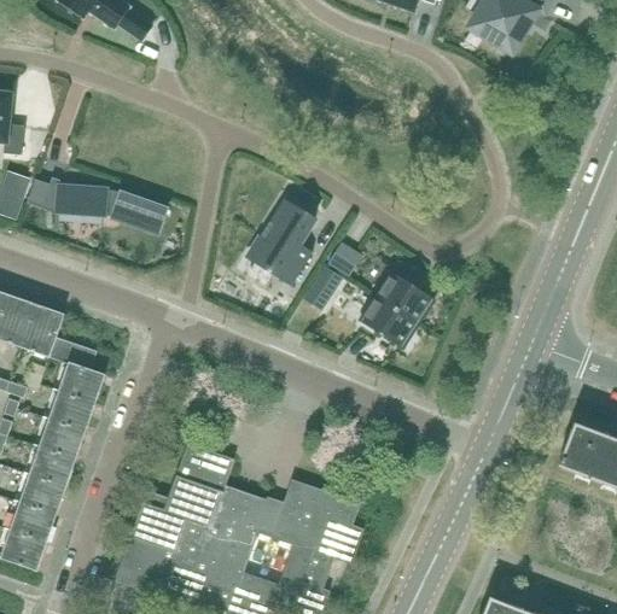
[(151,24),(127,9),(129,5),(122,0),(57,0),(82,18),(88,11),(112,28),(116,23),(140,40),(151,24)]
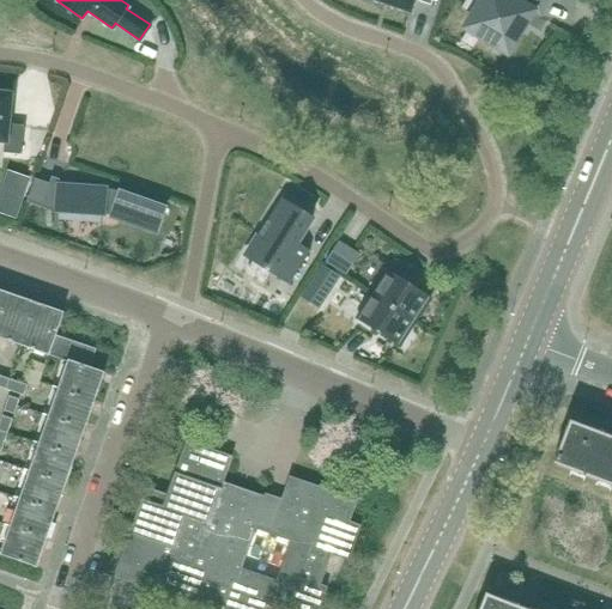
[(383,0),(383,1),(385,1),(386,1),(391,2),(389,4),(392,4),(392,2),(412,11),(416,0),(423,0),(432,4),(432,0),(383,0)]
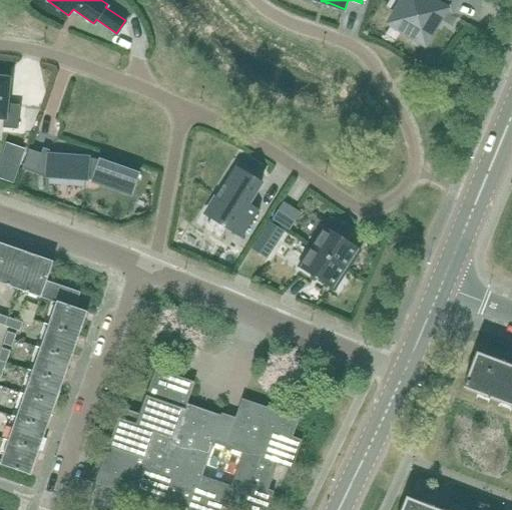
[(434,0),(404,0),(392,22),(426,42),(446,8),(454,13),(460,0),(434,0)]
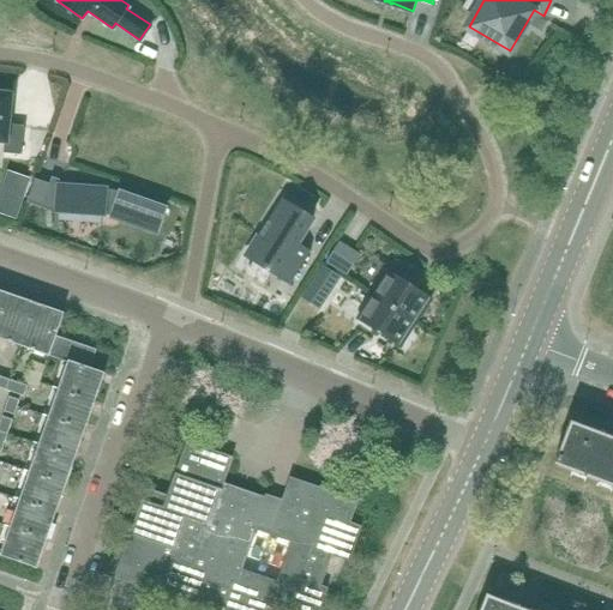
[(541,101),(547,85),(530,78),(524,94),(541,101)]
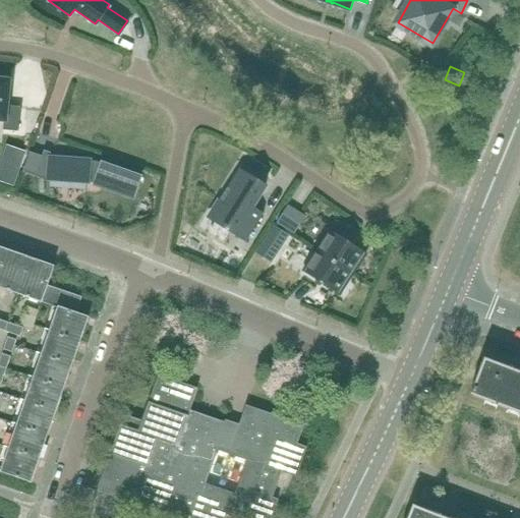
[(18,129),(21,106),(8,104),(10,78),(0,77),(0,118),(4,119),(3,128),(18,129)]
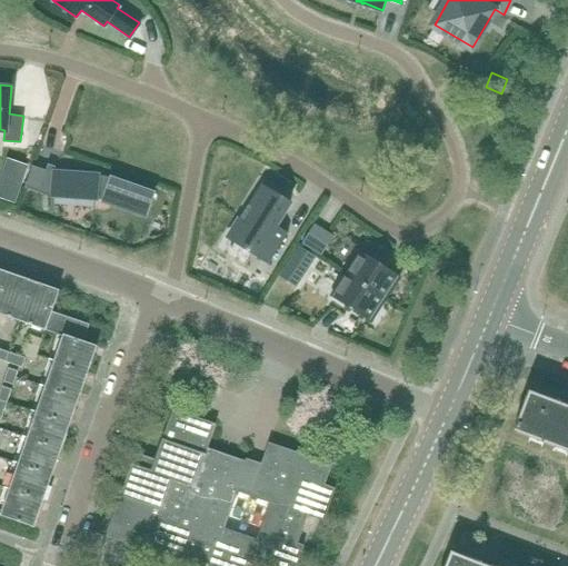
[(47,168),(33,164),(26,186),(40,191),(40,190),(47,192),(53,194),(53,195),(97,198),(98,197),(105,198),(105,199),(146,214),(155,190),(112,176),(112,177),(106,175),(99,175),(99,174),(56,170),(55,170),(55,171),(48,169),(48,168),(47,168)]
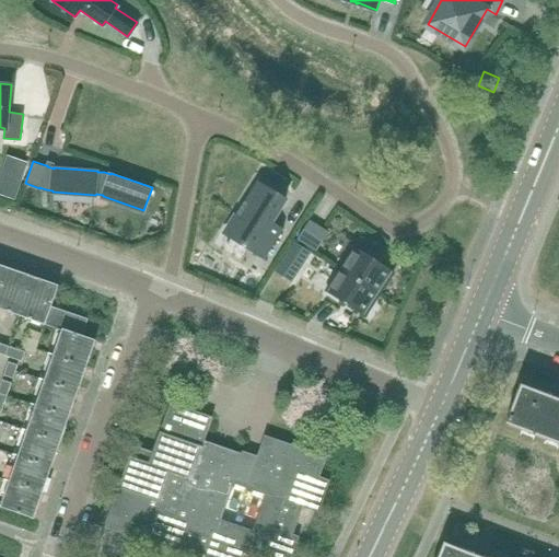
[(287,198),(257,181),(236,213),(244,219),(233,236),(266,256),(282,229),(271,222),(287,198)]
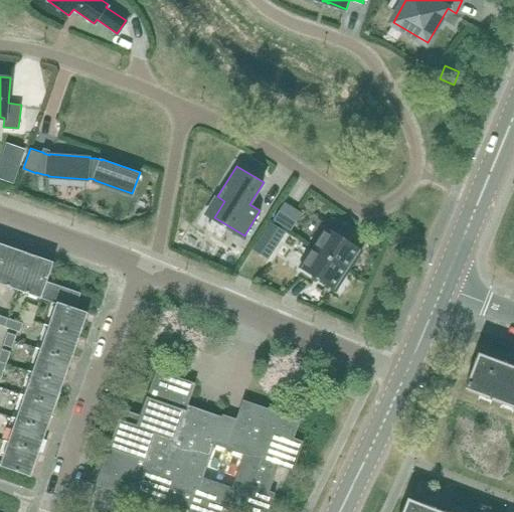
[(286,201),(275,217),(288,225),(298,209),(286,201)]
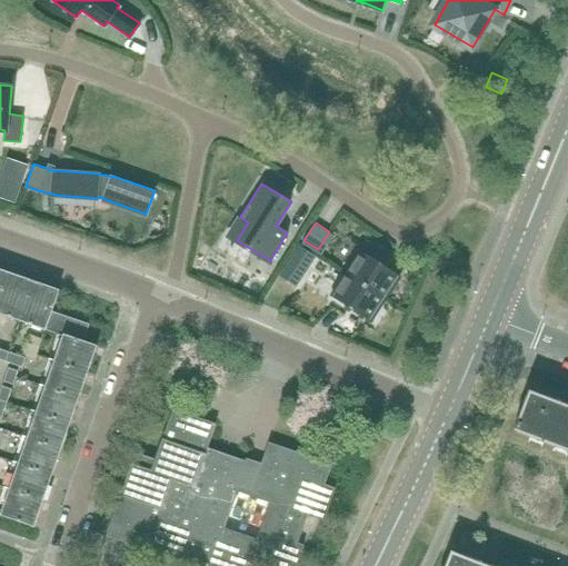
[(386,297),(400,276),(360,250),(347,271),(386,297)]
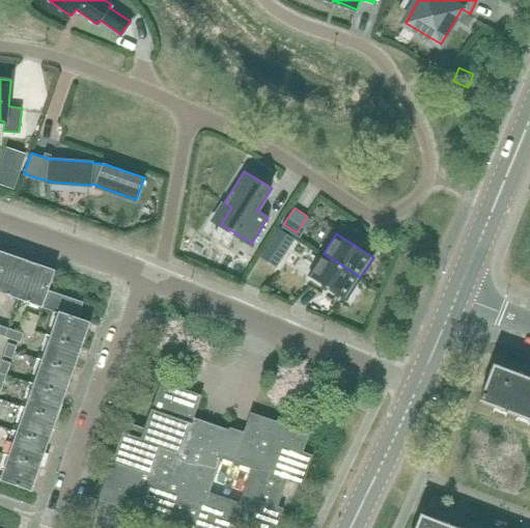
[(0,278),(9,252),(0,249),(0,278)]
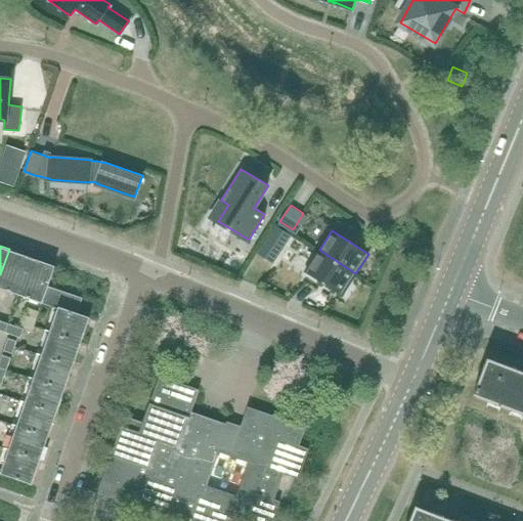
[(0,287),(19,294),(32,257),(9,249),(0,274),(0,287)]
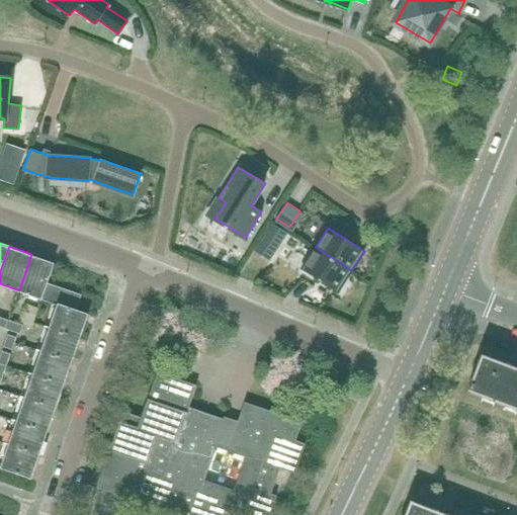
[(339,290),(351,270),(316,247),(303,267),(339,290)]
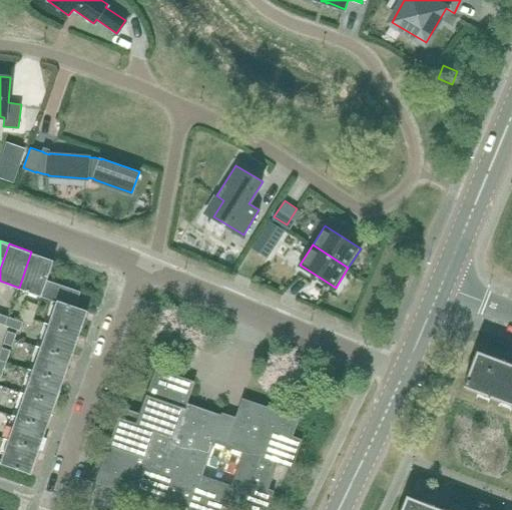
[(54,260),(53,260),(31,251),(19,288),(42,296),(58,301),(58,300),(59,300),(64,285),(48,279),(54,260)]
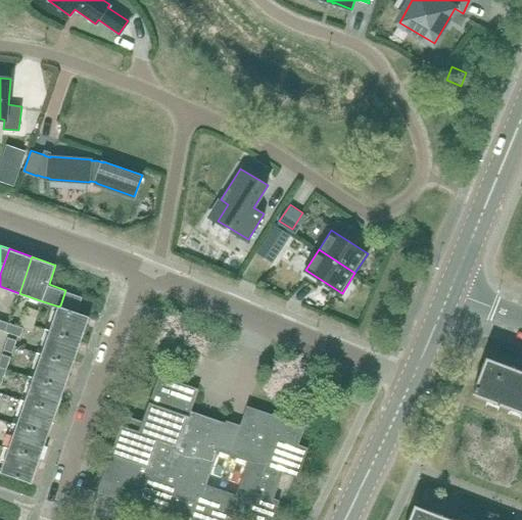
[(78,312),(83,296),(65,290),(60,305),(59,305),(59,306),(51,330),(82,340),(90,317),(78,312)]
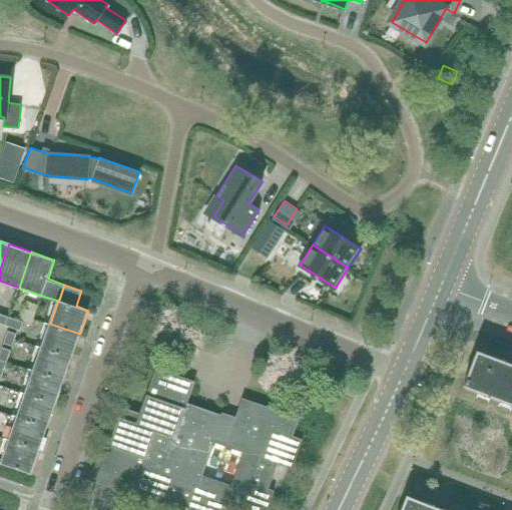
[(0,322),(5,324),(9,316),(0,312),(0,322)]
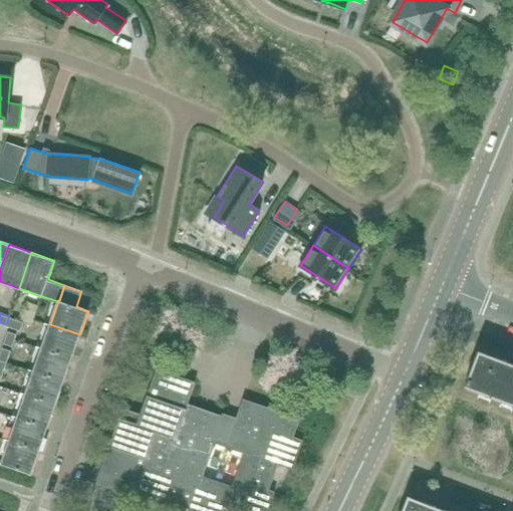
[(5,324),(17,329),(21,320),(9,316),(5,324)]
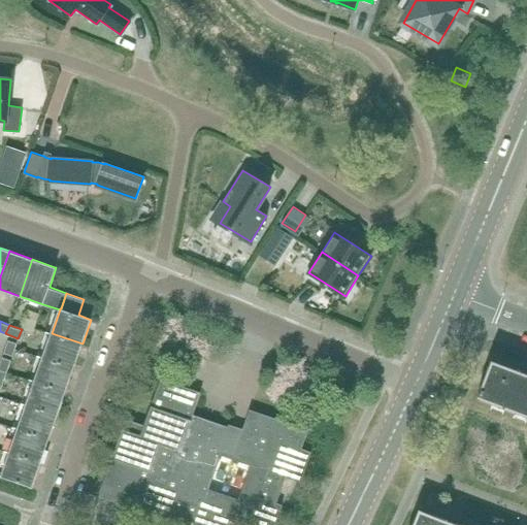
[(74,367),(83,343),(52,333),(43,357),(74,367)]
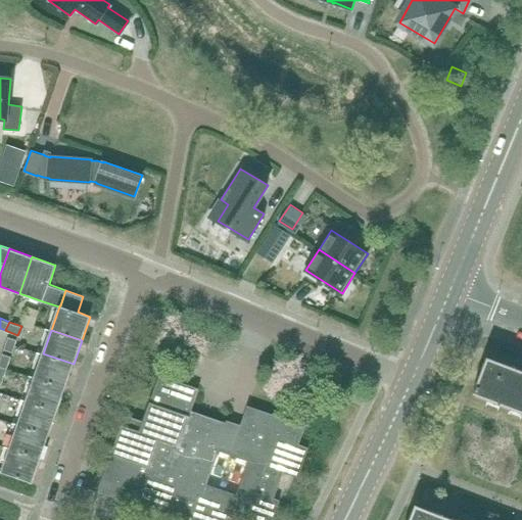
[(13,351),(17,339),(8,336),(4,348),(13,351)]
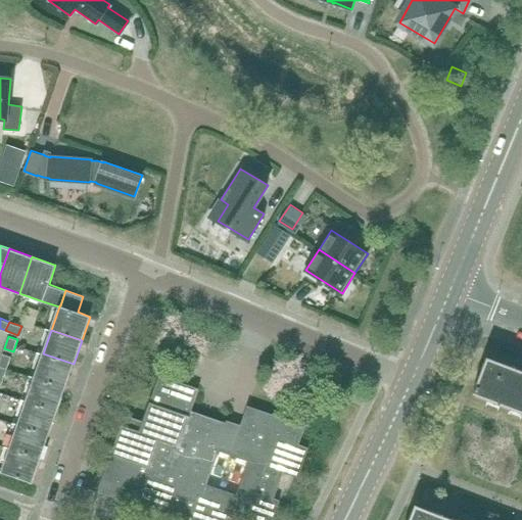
[(0,365),(7,368),(11,356),(3,352),(0,360),(0,365)]
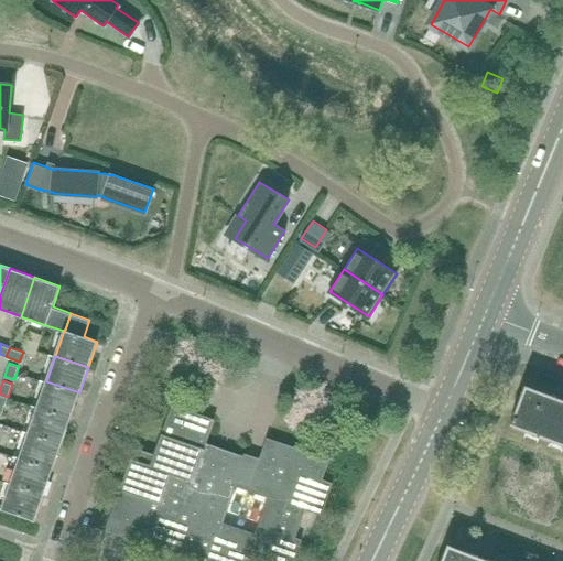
[(71,418),(79,392),(46,381),(38,407),(71,418)]
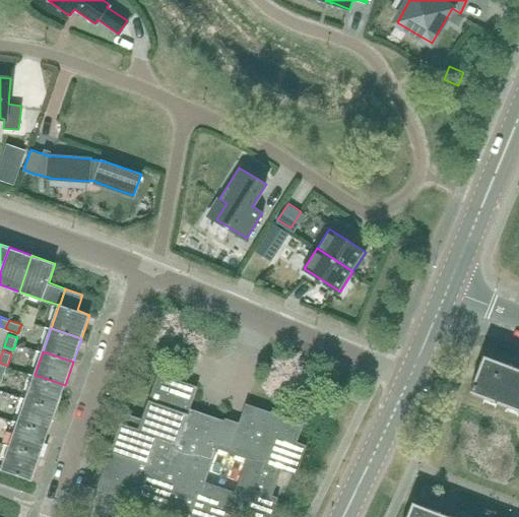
[(518,369),(484,356),(477,376),(471,392),(518,410),(518,369)]
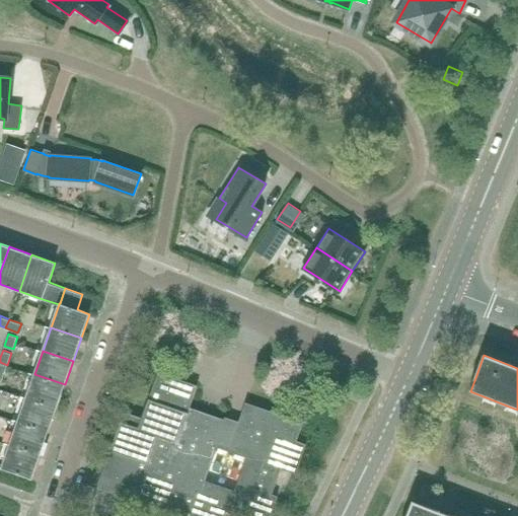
[(198,385),(171,376),(159,372),(143,418),(125,412),(97,487),(164,509),(166,504),(192,513),(191,515),(223,515),(225,510),(241,515),(270,515),(278,496),(272,494),(281,468),(296,473),(306,443),(297,440),(303,422),(246,401),(238,426),(225,421),(226,420),(190,407),(198,385)]
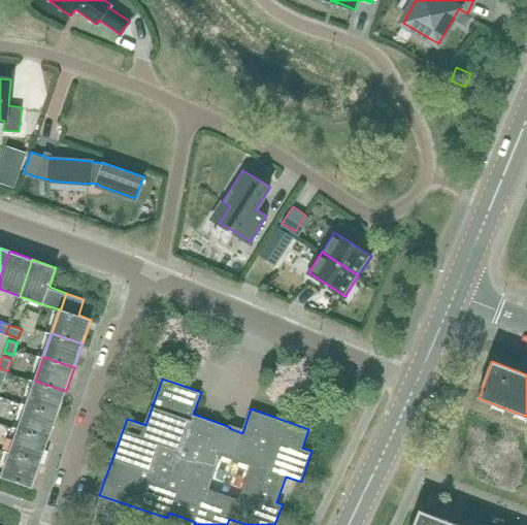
[(58,415),(66,391),(35,381),(27,404),(58,415)]
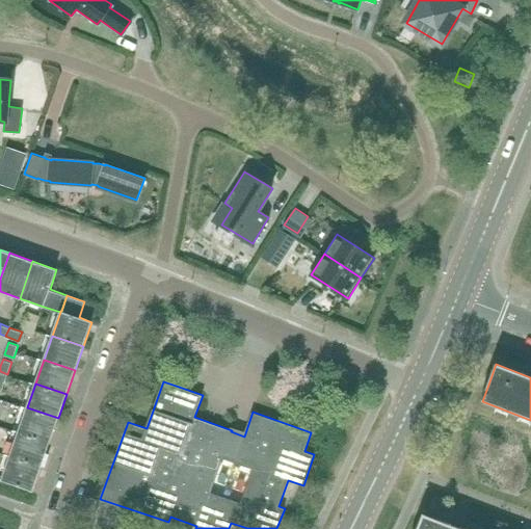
[(50,442),(58,418),(27,407),(19,431),(50,442)]
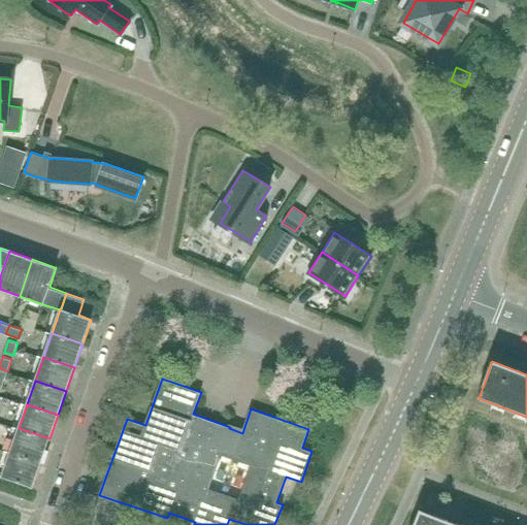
[(41,462),(50,438),(19,428),(10,452),(41,462)]
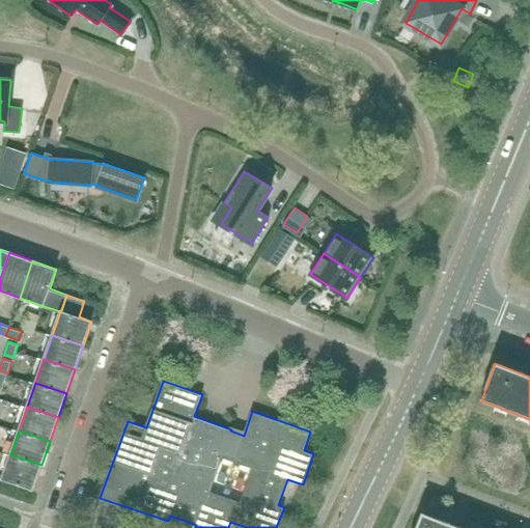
[(33,490),(42,465),(10,454),(1,479),(33,490)]
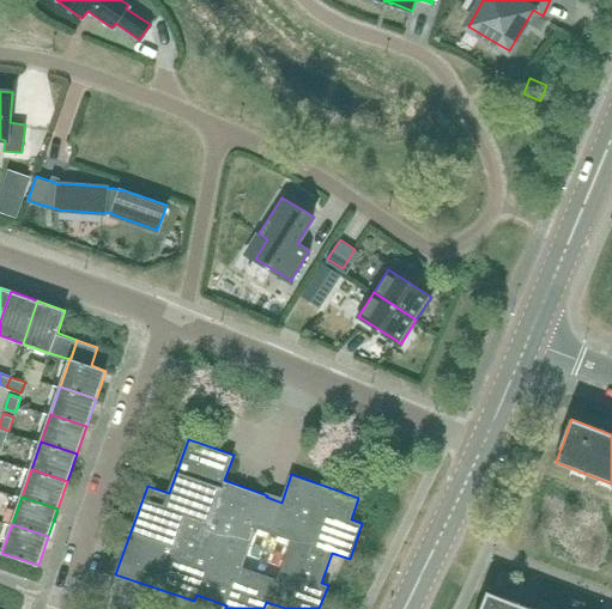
[(533,608),(488,591),(480,608),(533,608)]
